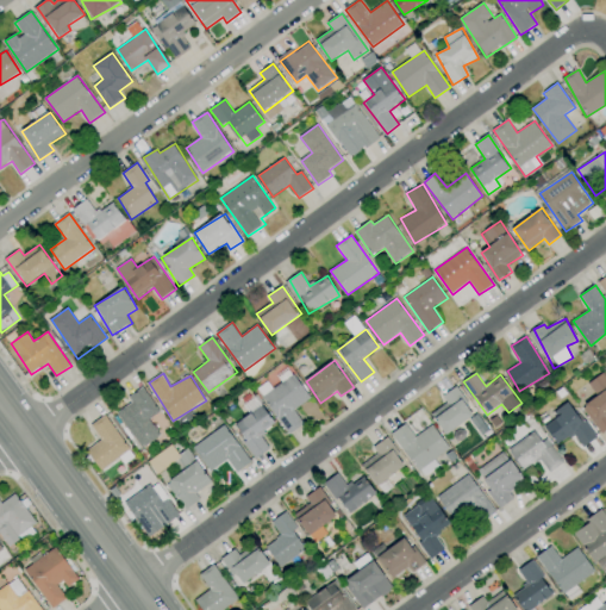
[(588,384),(598,397),(583,406),(601,434),(605,431),(605,373),(588,384)]
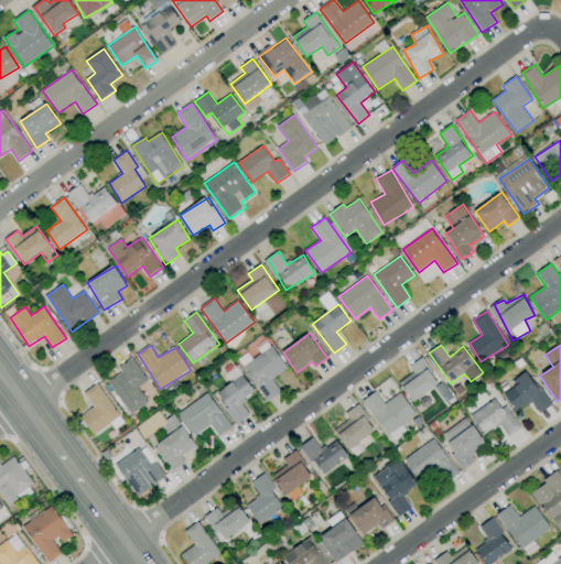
[(268,402),(282,392),(272,379),(288,369),(272,346),(244,366),(268,402)]
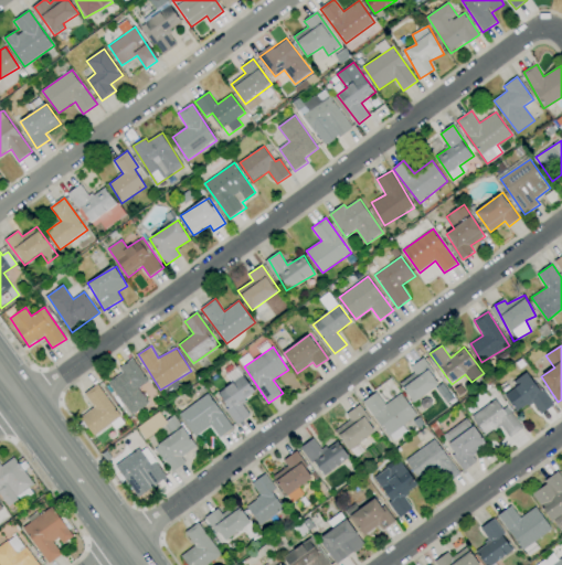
[(130,416),(150,404),(139,387),(148,382),(135,359),(120,368),(124,373),(110,382),(130,416)]
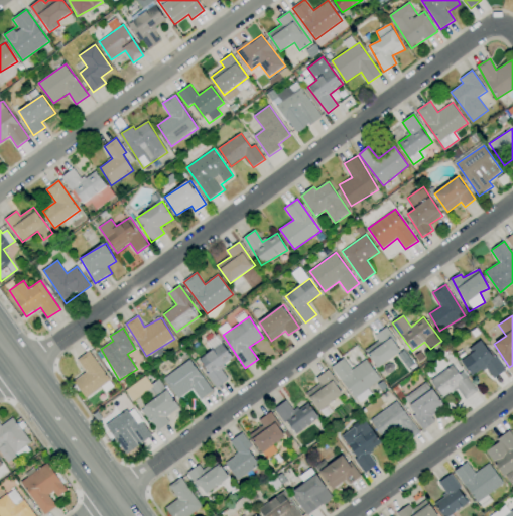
[(378,368),(402,351),(386,328),(376,335),(379,341),(366,350),(378,368)]
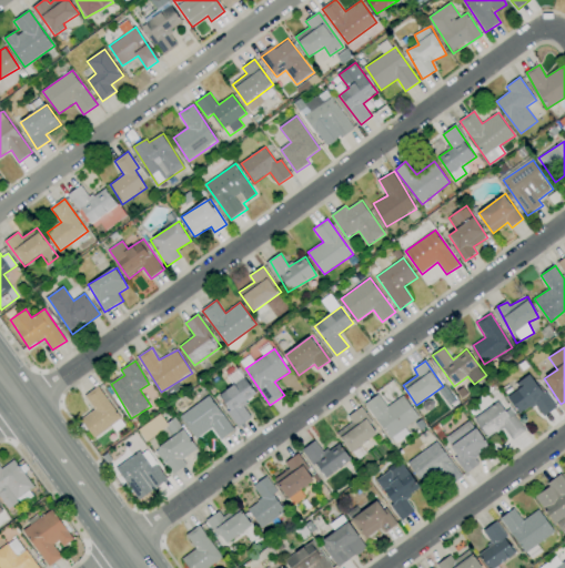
[(556,408),(533,373),(516,384),(520,389),(508,396),(520,414),(535,404),(544,416),(556,408)]
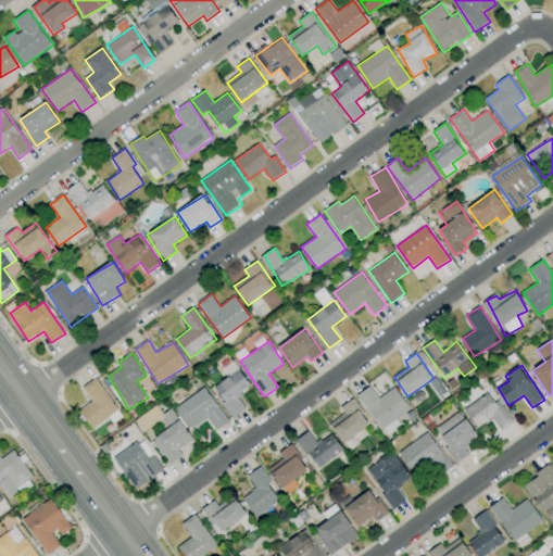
[(215,386),(234,418),(247,411),(238,395),(251,388),(241,370),(215,386)]
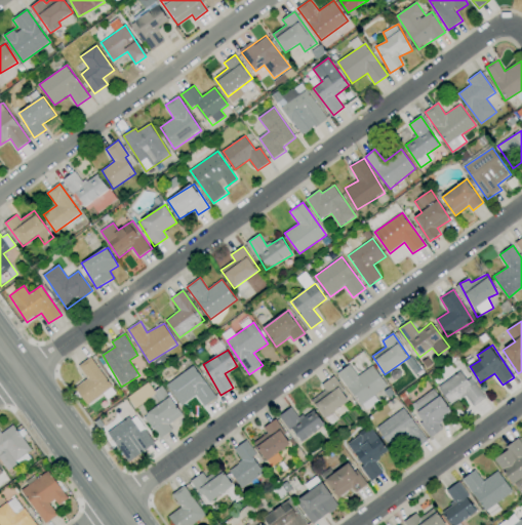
[(88,378),(76,388),(87,405),(113,388),(91,357),(79,366),(88,378)]
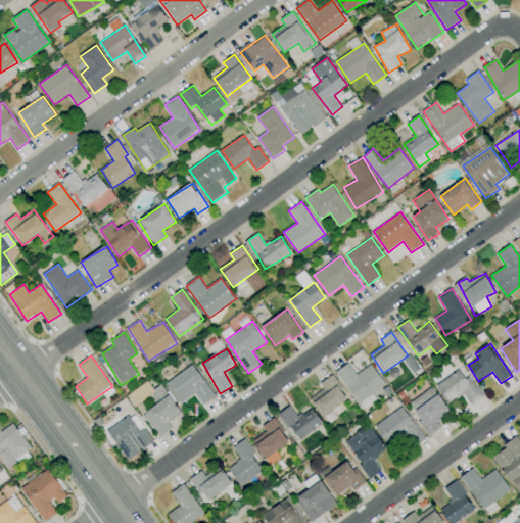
[(336,372),(361,403),(386,383),(371,364),(358,375),(348,363),(336,372)]
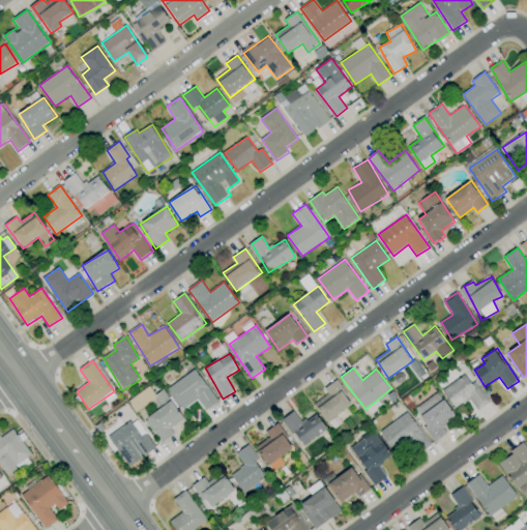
[(183,410),(199,400),(206,410),(220,402),(197,369),(169,388),(183,410)]
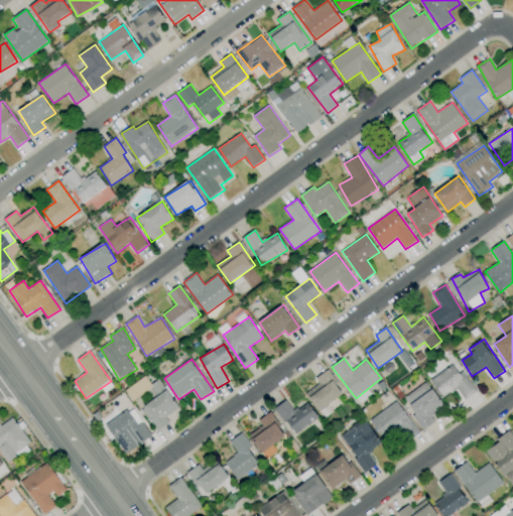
[(478,392),(465,370),(460,374),(455,366),(431,379),(442,398),(459,388),(465,399),(478,392)]
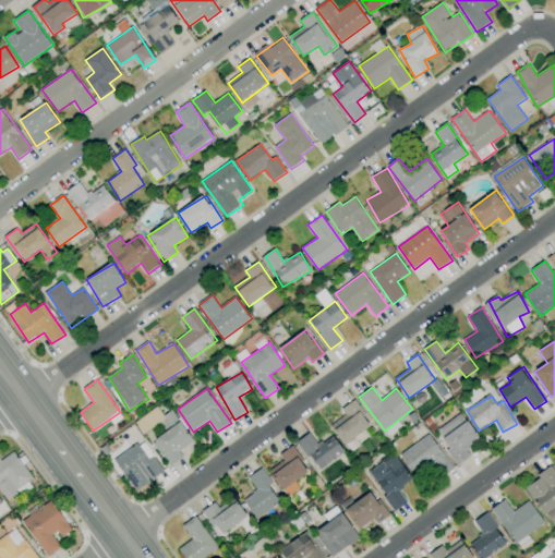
[(372,426),(354,400),(342,409),(347,415),(333,425),(346,445),(372,426)]
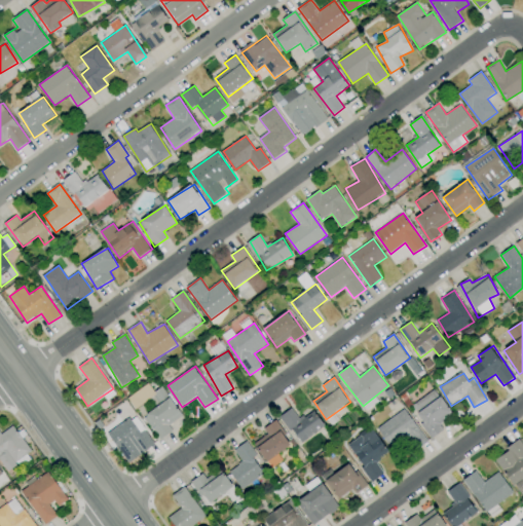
[(446,428),(441,423),(453,415),(436,389),(411,407),(434,438),(446,428)]
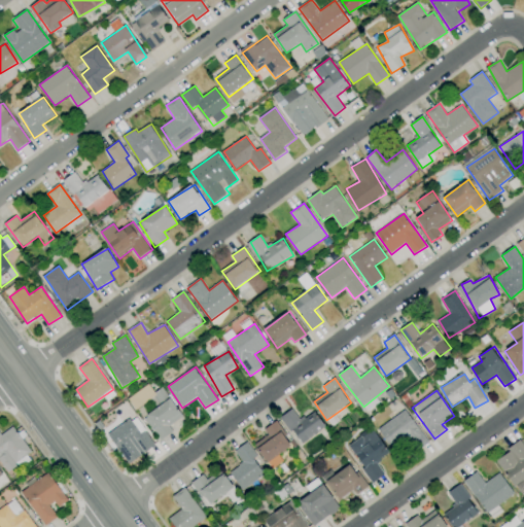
[(162,394),(167,403),(145,415),(160,441),(174,432),(170,425),(181,419),(167,392),(162,394)]
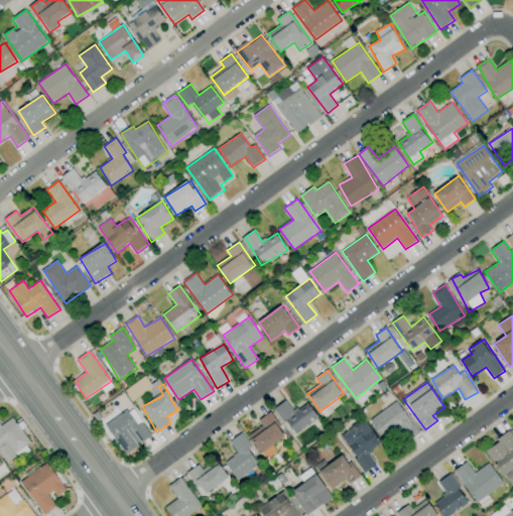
[(276,408),(295,435),(319,418),(307,401),(294,411),(287,400),(276,408)]
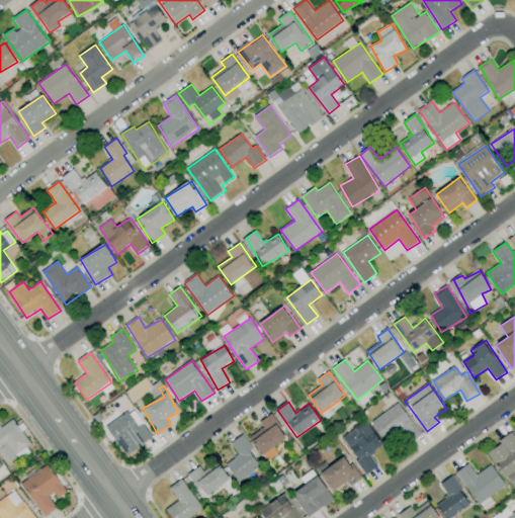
[(372,421),(384,441),(400,432),(408,444),(422,436),(401,403),(372,421)]
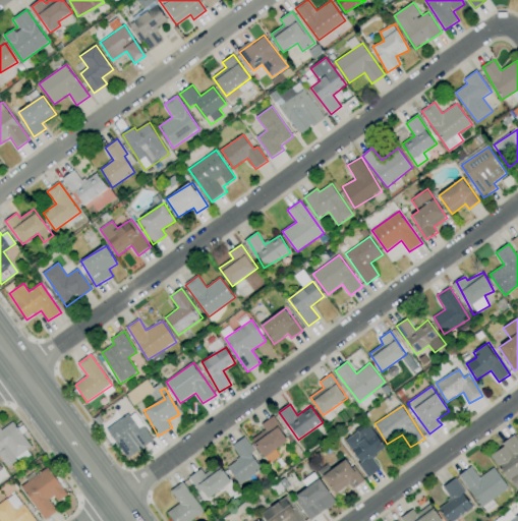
[(127,458),(155,441),(135,411),(108,428),(127,458)]
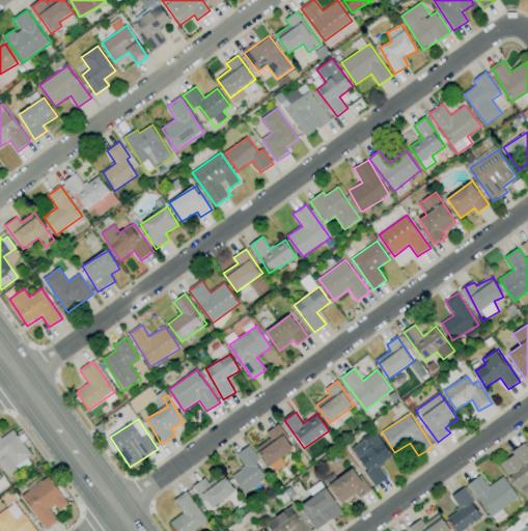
[(271,438),(257,448),(275,472),(285,465),(280,459),(296,448),(279,424),(268,432),(271,438)]
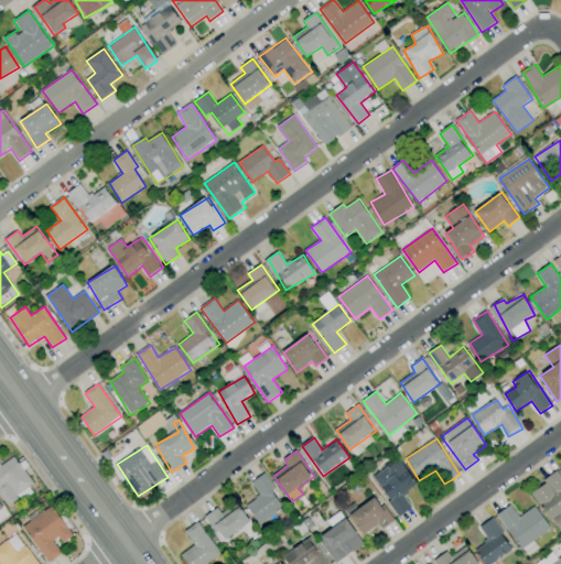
[(0,492),(8,505),(35,487),(15,456),(2,465),(0,462),(0,492)]
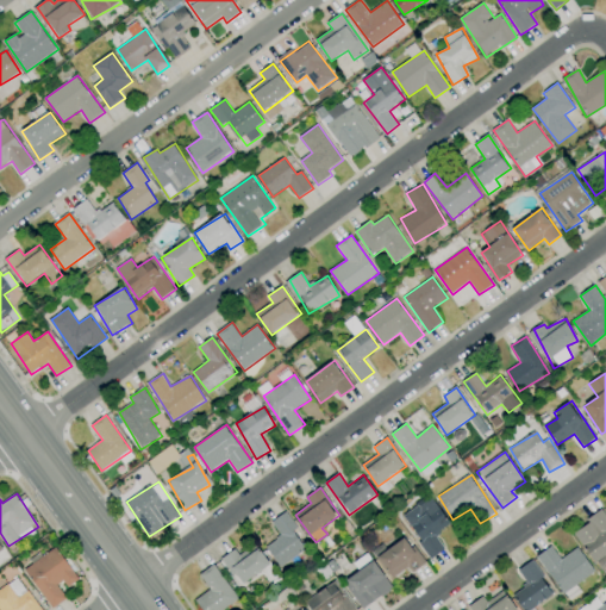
[(432,558),(445,549),(436,535),(451,524),(431,497),(404,516),(432,558)]
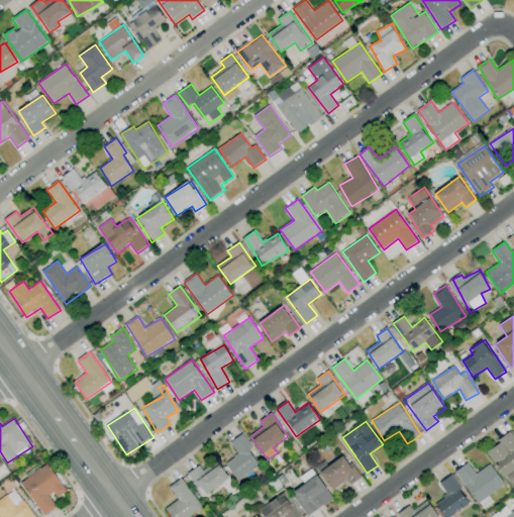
[(513,432),(487,450),(505,477),(513,471),(513,432)]
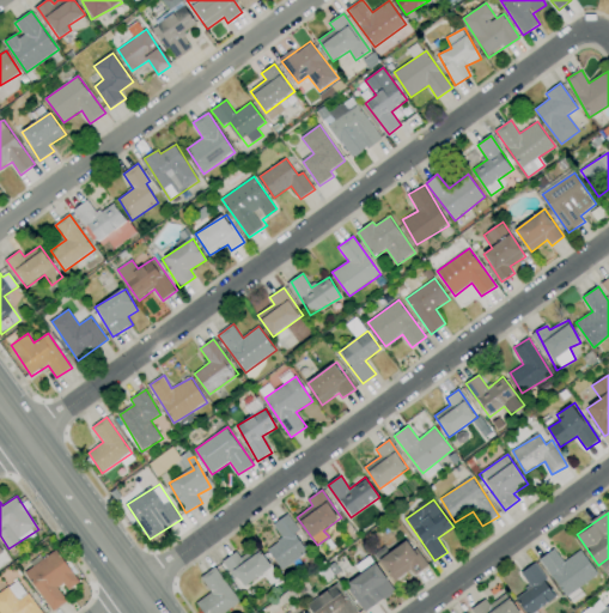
[(273,525),(284,539),(268,550),(282,570),(311,551),(286,515),(273,525)]
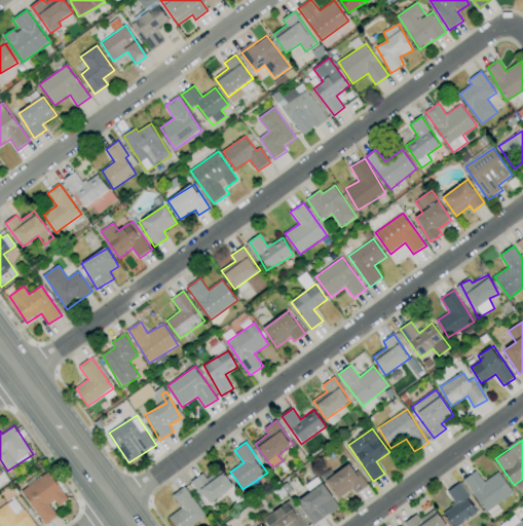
[(368,486),(351,462),(326,480),(339,499),(353,489),(357,493),(368,486)]
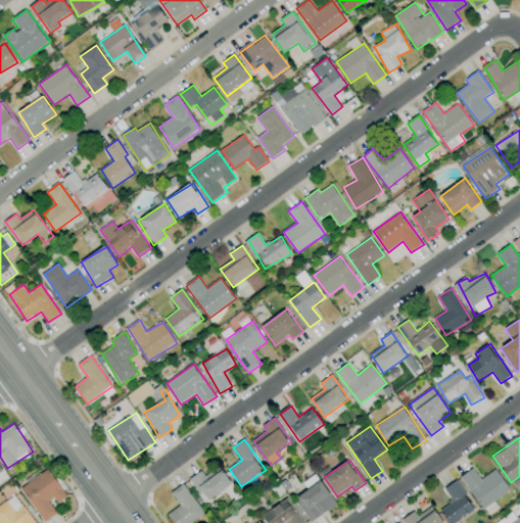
[(483,510),(511,491),(497,469),(481,479),(474,468),(462,477),(483,510)]
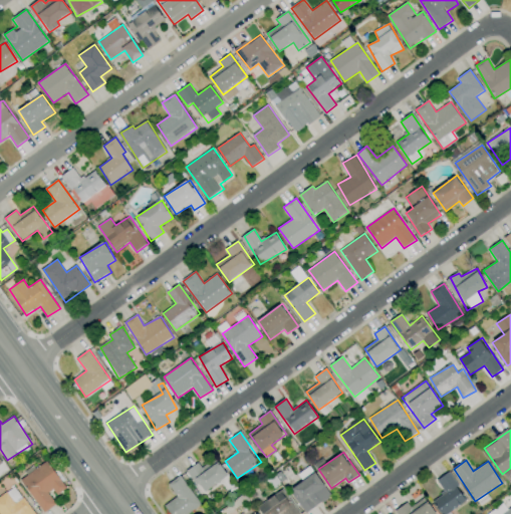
[(44,513),(59,503),(55,497),(67,488),(48,461),(22,479),(44,513)]
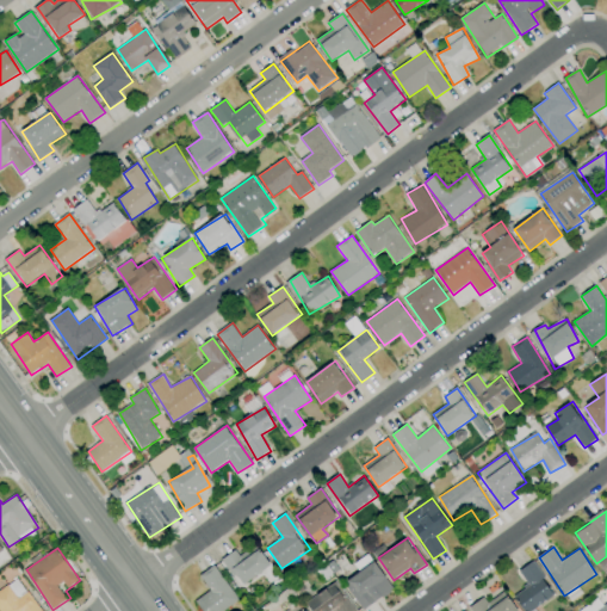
[(236,550),(223,560),(243,587),(272,566),(259,548),(243,559),(236,550)]
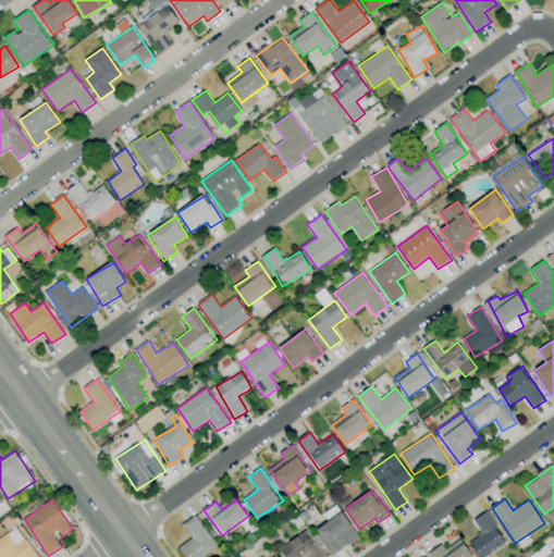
[(475,520),(483,534),(470,542),(479,556),(484,556),(507,543),(488,511),(475,520)]
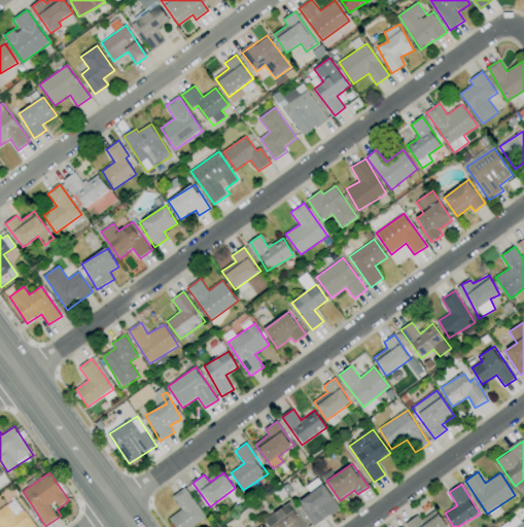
[(299,500),(313,525),(340,511),(325,485),(299,500)]
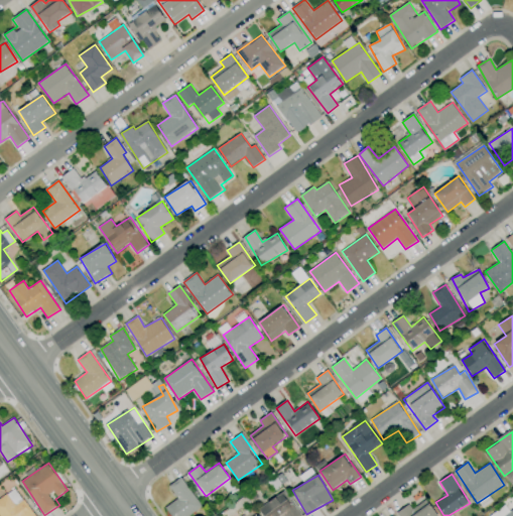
[(169,486),(178,499),(166,508),(171,515),(189,515),(203,506),(181,478),(169,486)]
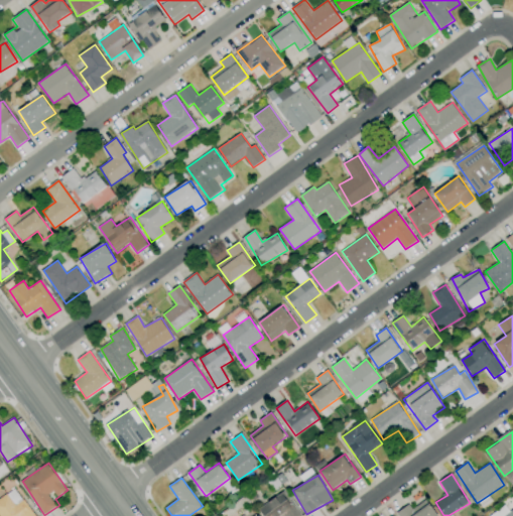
[(35,515),(17,488),(0,499),(0,514),(1,515),(35,515)]
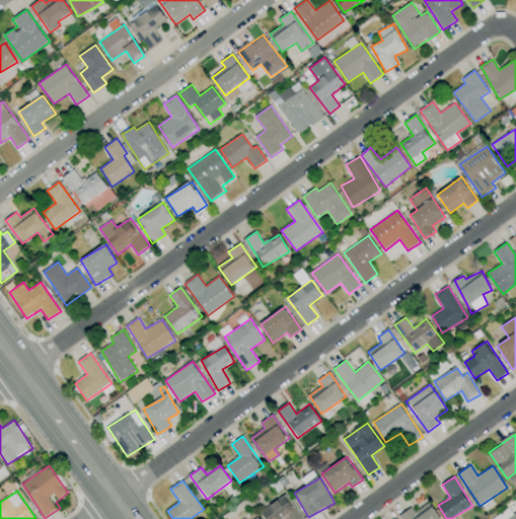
[(286,518),(304,518),(287,494),(261,511),(266,518),(283,518),(285,518),(286,518)]
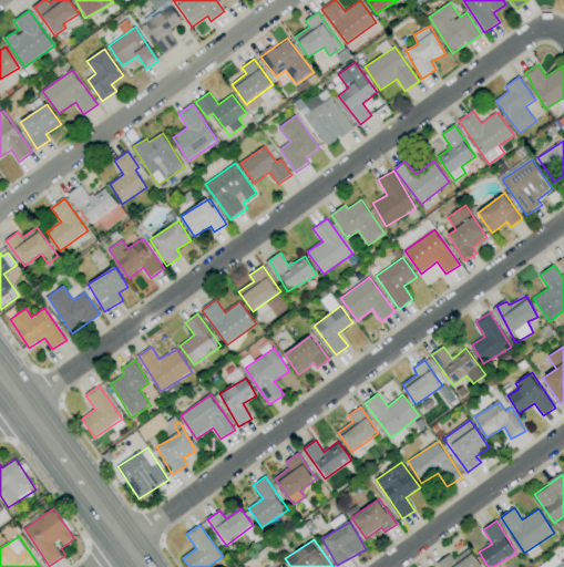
[(439,563),(441,566),(481,566),(469,549),(454,559),(451,554),(439,563)]
